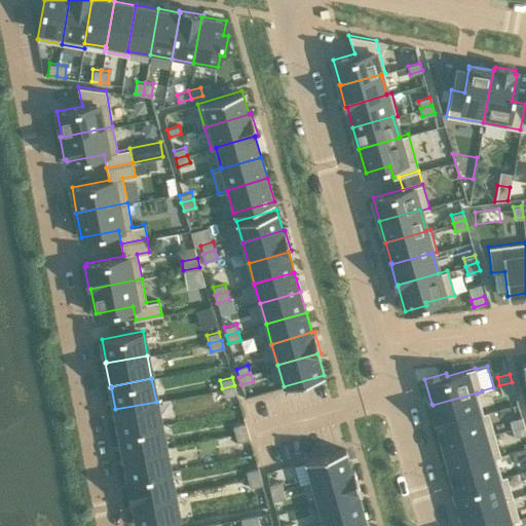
[(512,382),(499,385),(501,393),(514,390),(512,382)]
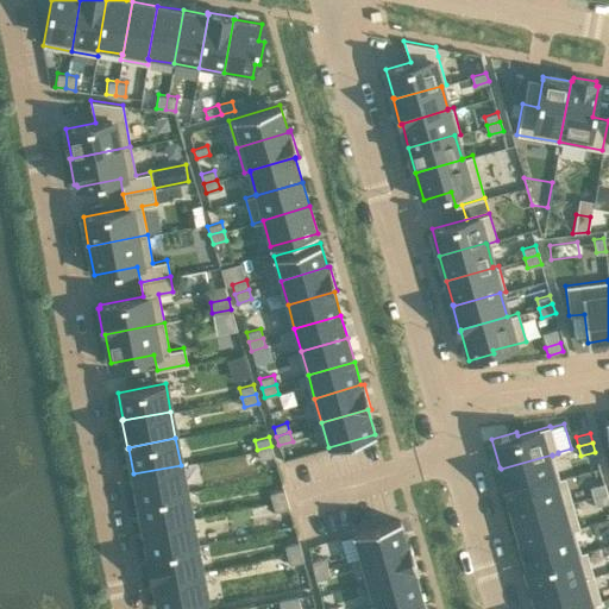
[(271,446),(257,450),(259,459),(274,456),(271,446)]
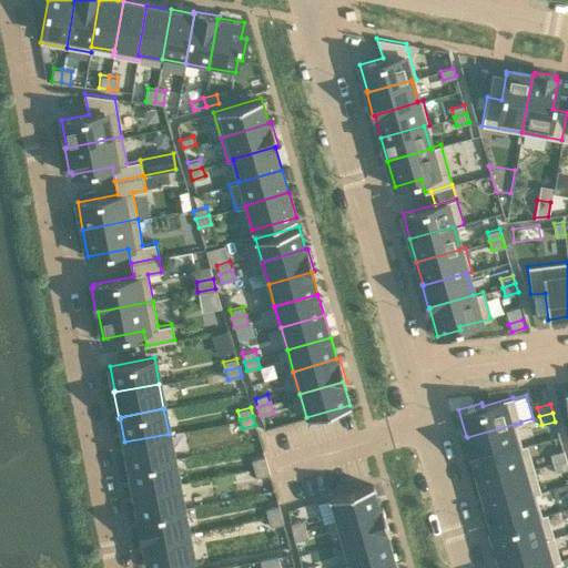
[(466,436),(465,437),(472,462),(474,462),(473,460),(521,446),(515,425),(515,424),(467,437),(466,436)]
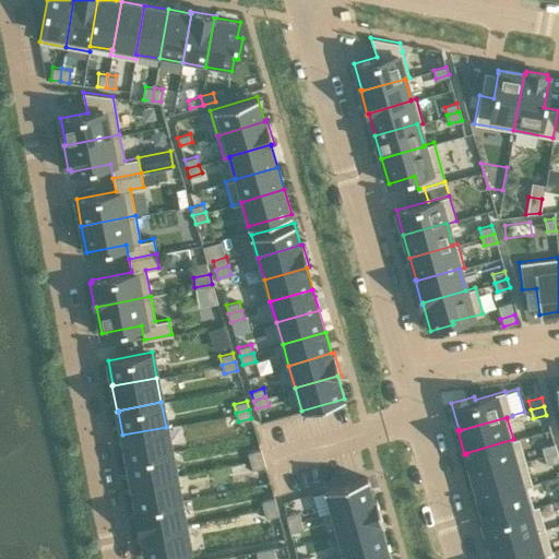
[(166,427),(122,435),(127,460),(170,451),(166,427)]
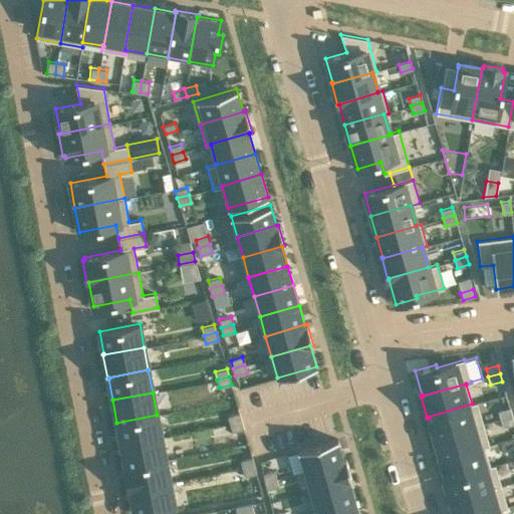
[(472,404),(428,417),(429,418),(435,438),(483,424),(477,402),(472,404)]
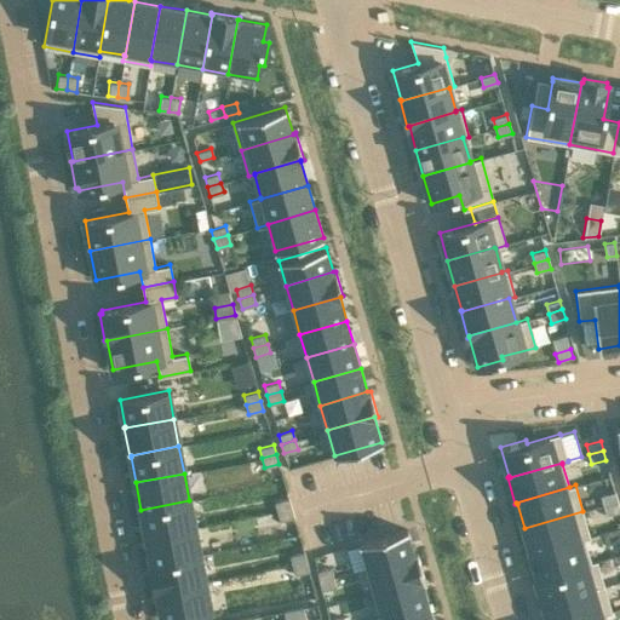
[(615,492),(601,495),(603,505),(618,500),(615,492)]
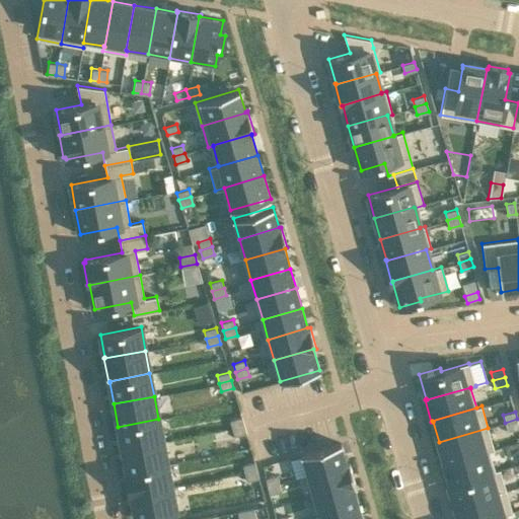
[(241,417),(229,420),(231,428),(243,425),(241,417)]
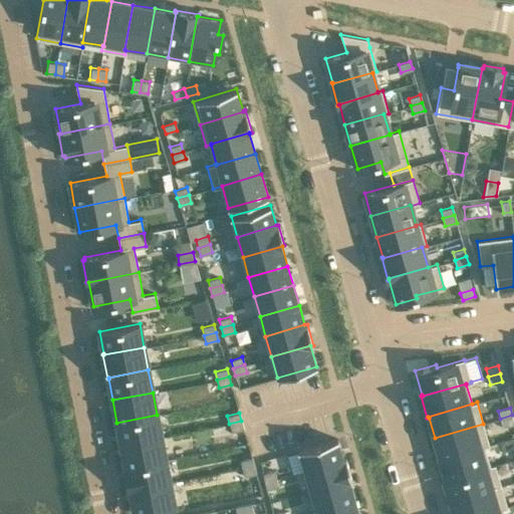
[(157,415),(116,423),(121,445),(161,437),(157,415)]
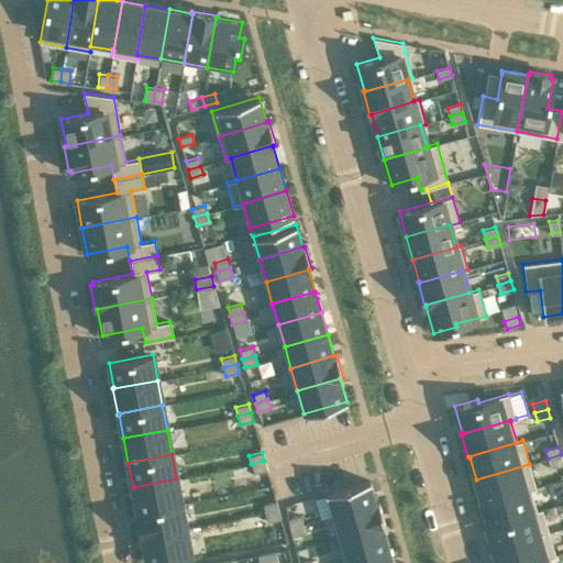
[(562,462),(561,454),(548,459),(551,467),(562,463),(562,462)]
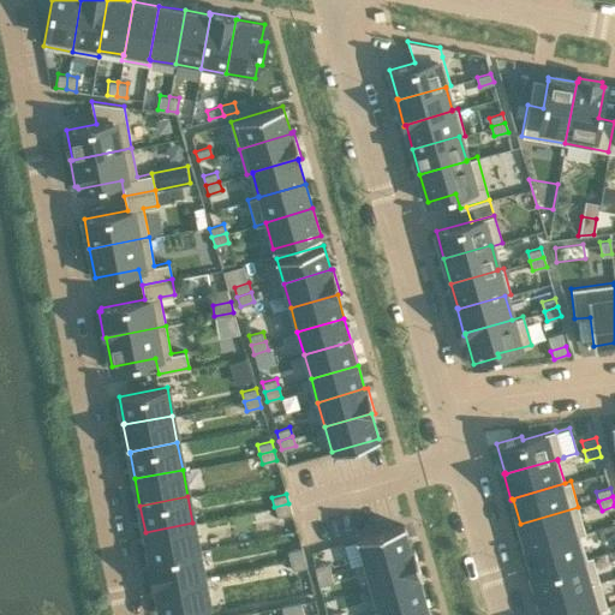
[(288,503),(274,507),(278,517),(291,513),(288,503)]
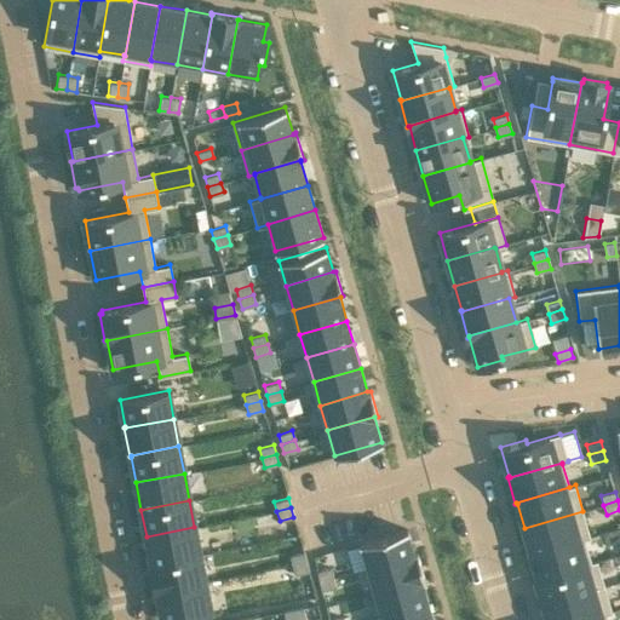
[(583,511),(524,528),(532,552),(585,538),(585,539),(590,537),(583,511)]
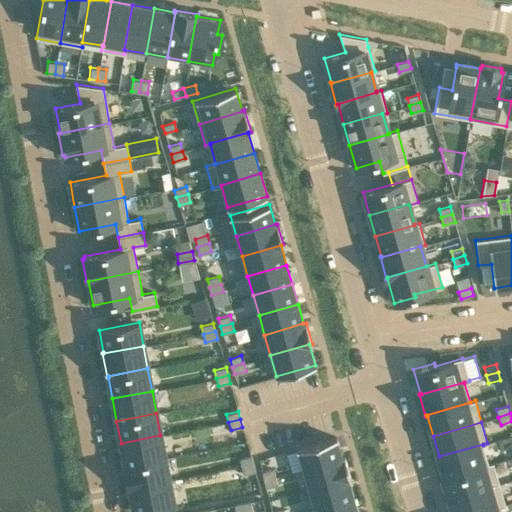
[(160,435),(121,443),(125,464),(125,465),(165,458),(160,435)]
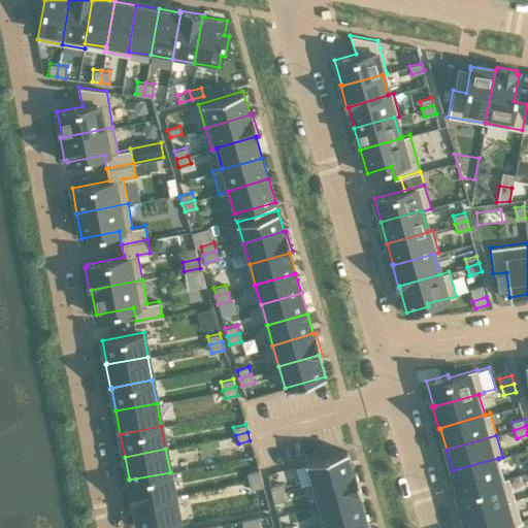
[(347,451),(306,462),(312,483),(353,471),(347,451)]
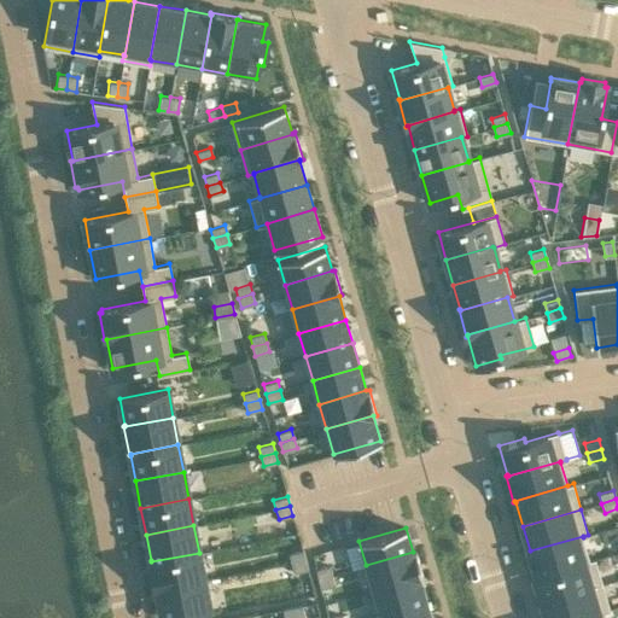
[(583,536),(530,551),(536,575),(537,576),(589,561),(589,560),(583,537),(583,536)]
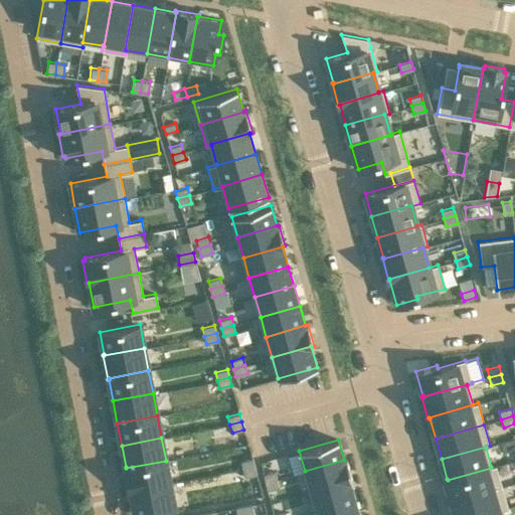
[(252,458),(240,462),(242,469),(254,466),(252,458)]
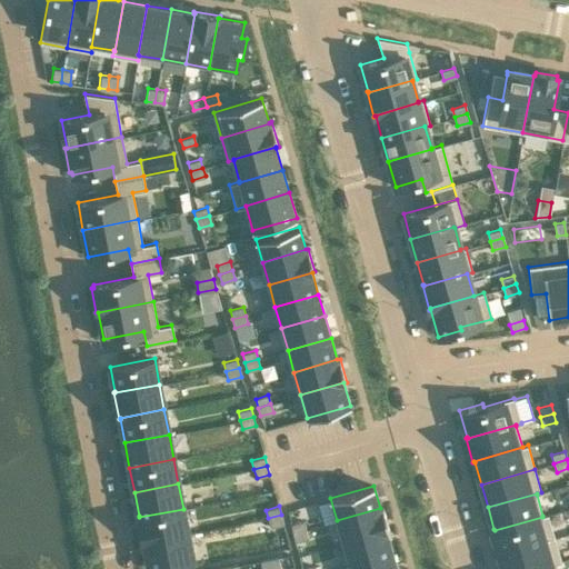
[(380,508),(337,520),(343,543),(387,531),(389,530),(382,507),(380,508)]
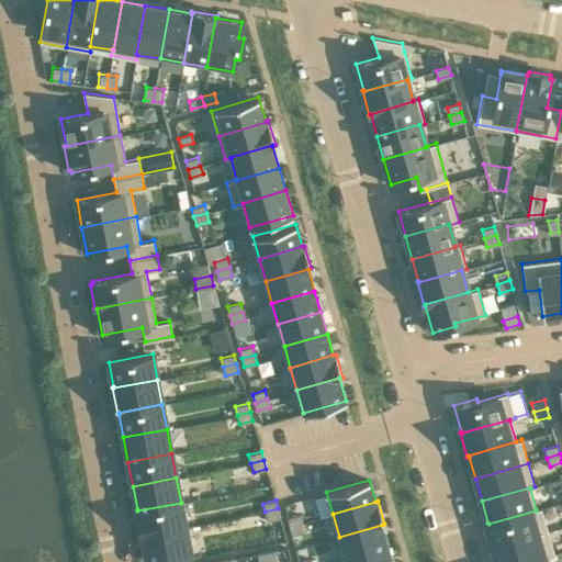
[(137,509),(135,510),(141,537),(142,537),(142,536),(186,527),(181,503),(137,510),(137,509)]
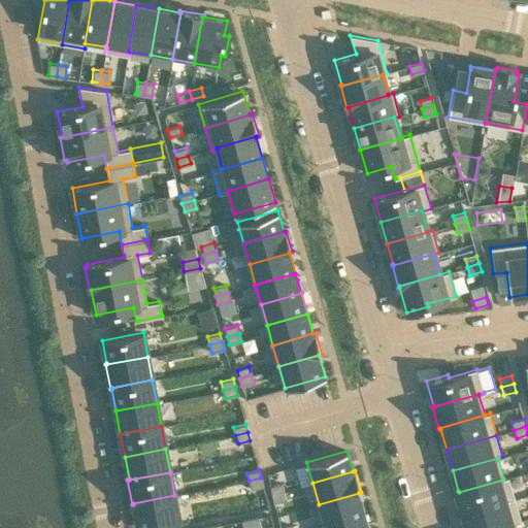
[(458,491),(456,492),(462,515),(515,499),(508,476),(503,479),(503,480),(459,492),(458,491)]
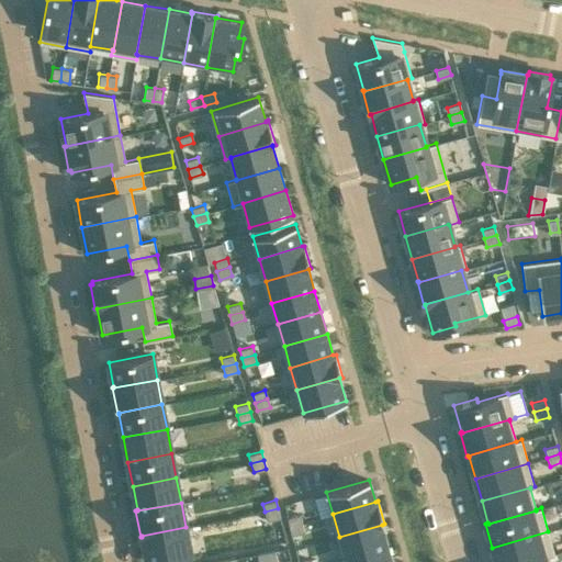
[(278,508),(265,512),(267,520),(280,517),(278,508)]
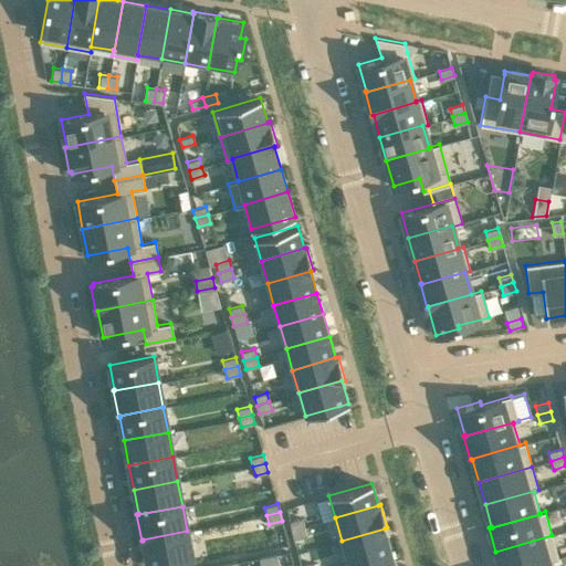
[(302,519),(289,521),(291,530),(304,526),(302,519)]
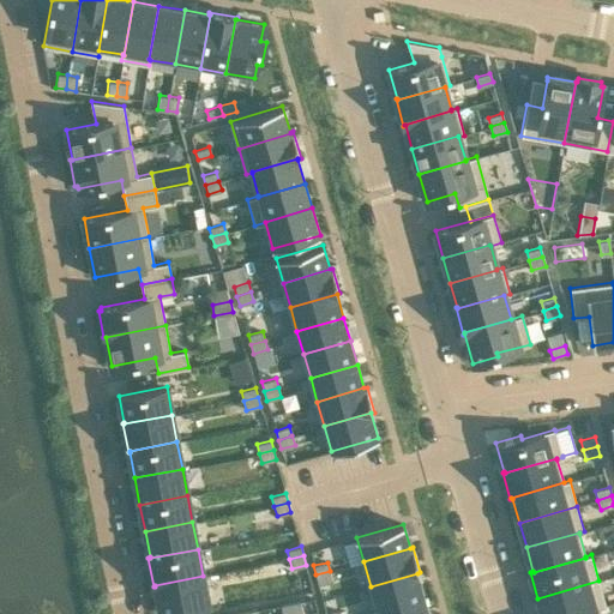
[(330,571),(315,575),(318,584),(332,581),(330,571)]
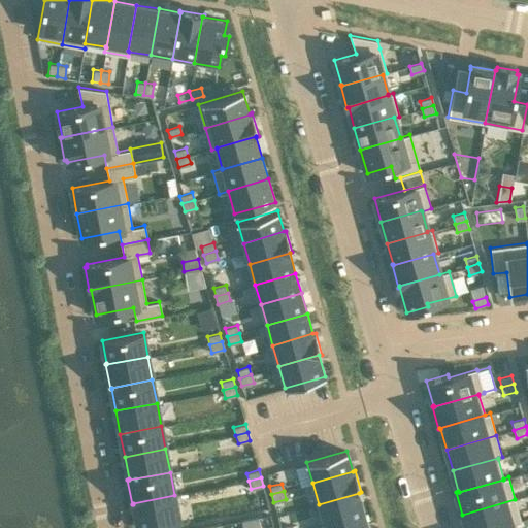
[(359,493),(319,504),(325,525),(364,513),(359,493)]
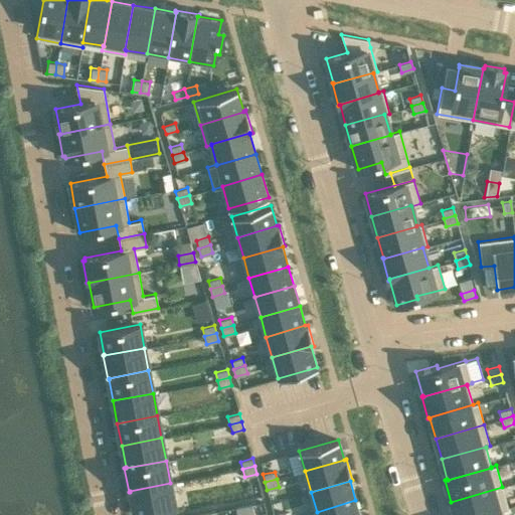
[(170,483),(130,491),(130,492),(135,514),(174,506),(170,483)]
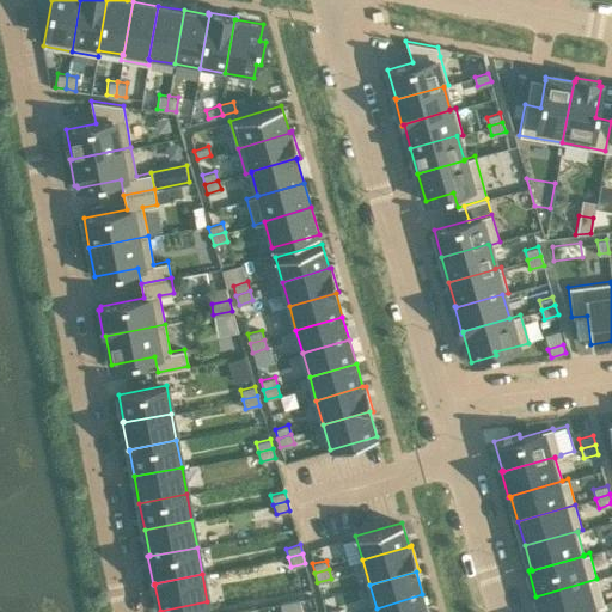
[(597,579),(536,597),(540,611),(574,611),(598,605),(598,606),(604,605),(597,579)]
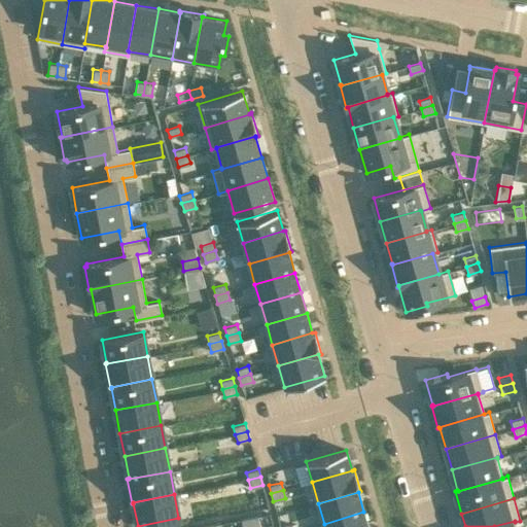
[(367,526),(363,512),(324,524),(324,526),(367,526)]
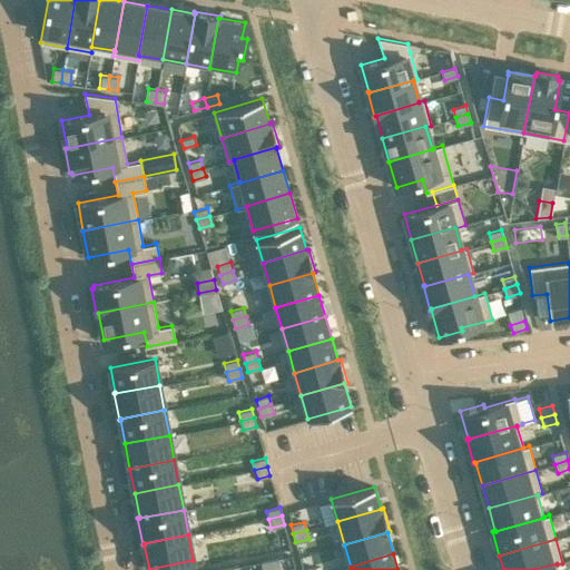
[(281,569),(278,558),(269,560),(271,569),(281,569)]
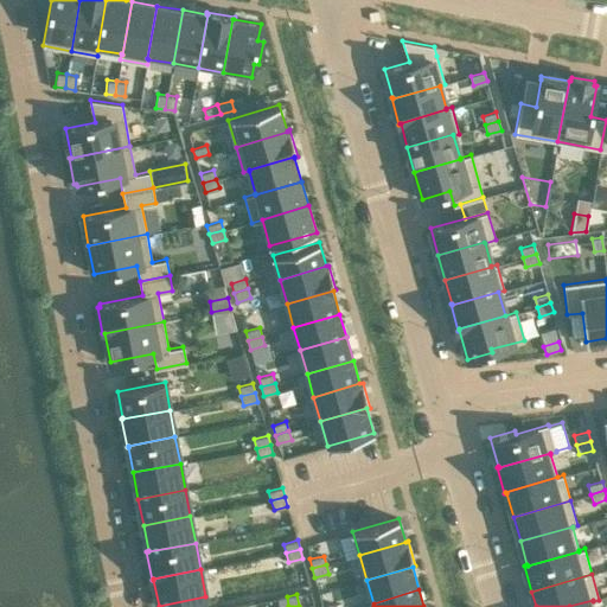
[(288,606),(287,596),(278,598),(279,606),(288,606)]
